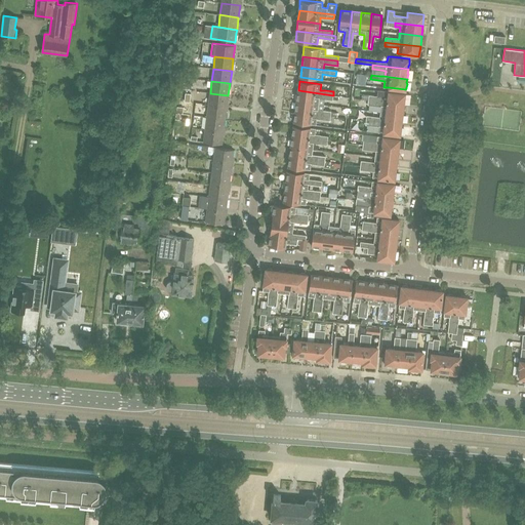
[(298,90),(297,103),(323,106),(324,99),(332,101),(332,99),(333,95),(298,90)]
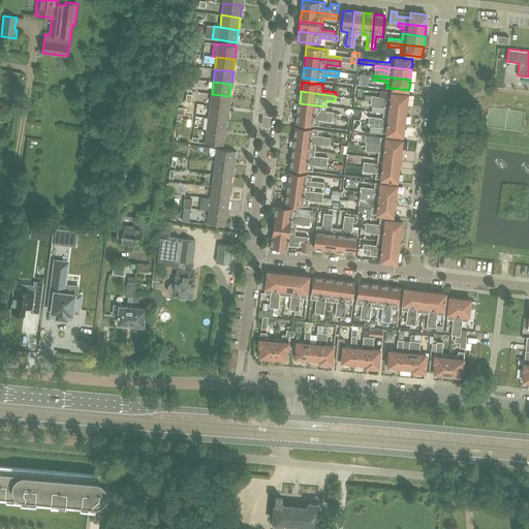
[(372,96),(371,101),(379,102),(406,105),(407,100),(408,100),(408,96),(408,94),(392,92),(381,91),(380,97),(372,96)]
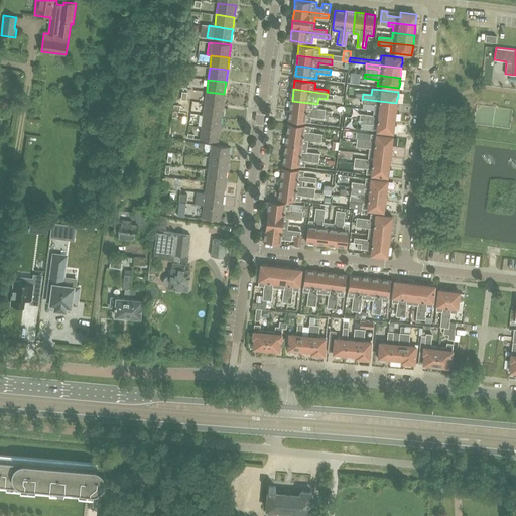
[(223,106),(224,101),(224,94),(207,92),(205,103),(223,106)]
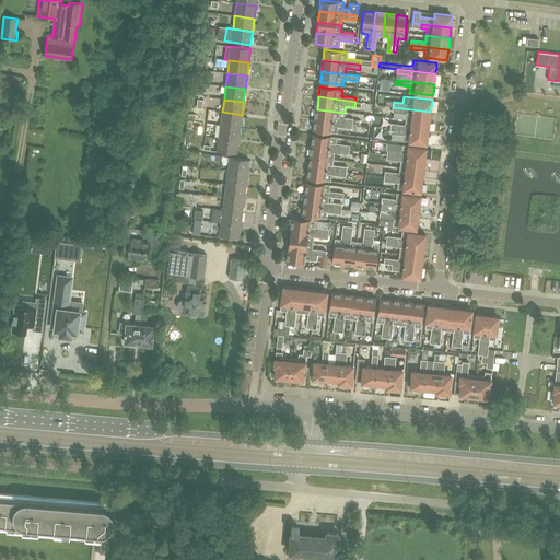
[(393,107),(393,112),(400,113),(407,114),(406,119),(411,120),(429,123),(430,119),(431,115),(430,115),(430,112),(401,108),(393,107)]
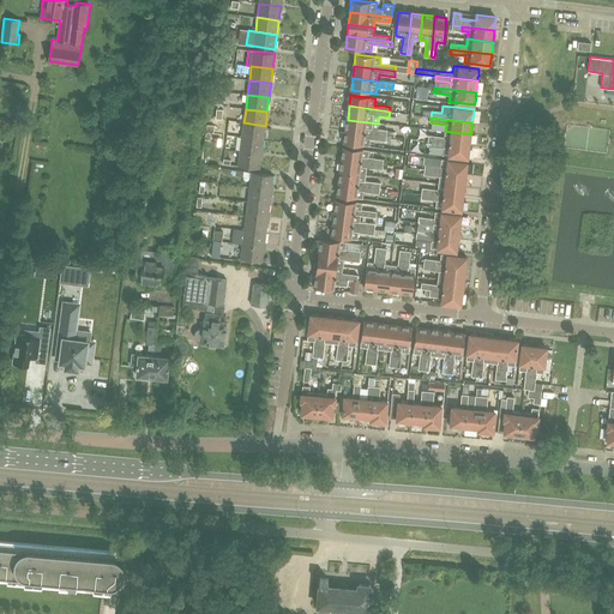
[(348,120),(345,131),(387,136),(390,137),(391,136),(393,136),(395,131),(378,128),(378,124),(348,120)]
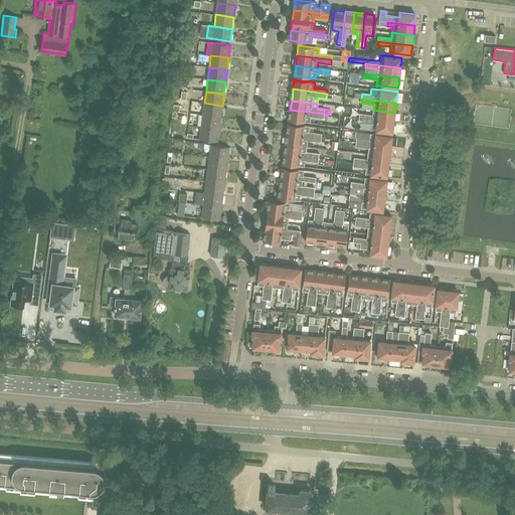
[(204,103),(203,115),(220,118),(222,106),(204,103)]
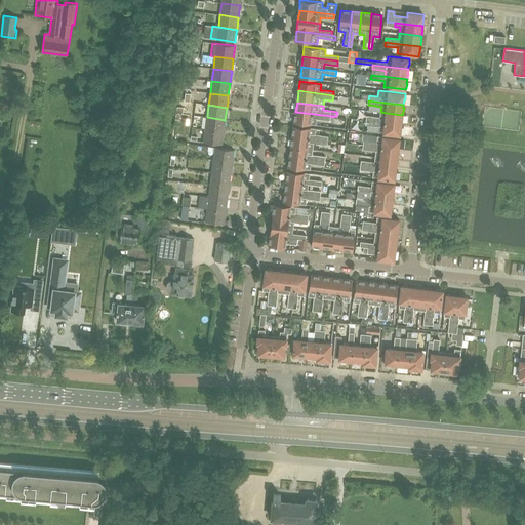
[(295,112),(294,122),(310,124),(316,125),(317,119),(330,120),(331,116),(295,112)]
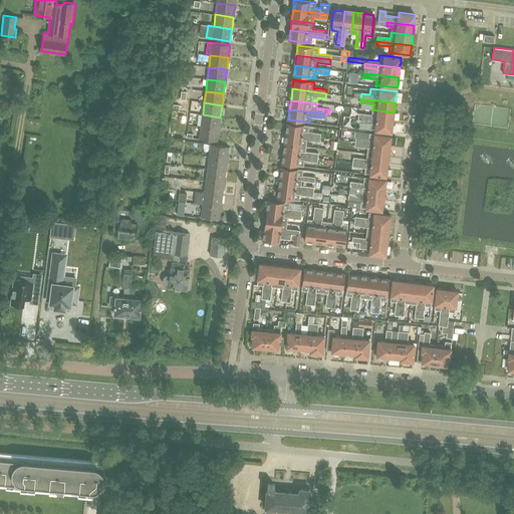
[(358,112),(358,117),(365,118),(393,122),(394,117),(395,113),(394,112),(377,110),(372,109),(371,114),(366,113),(358,112)]
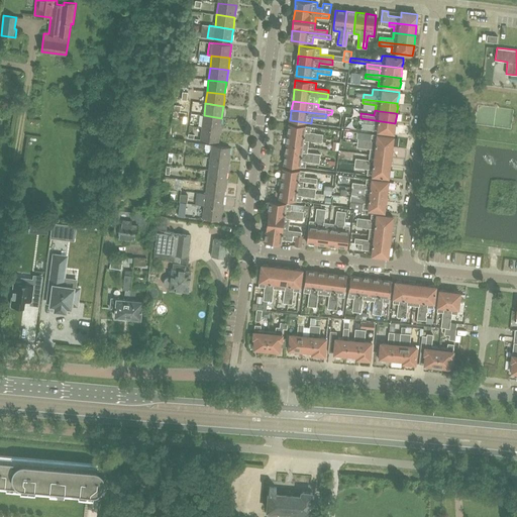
[(204,115),(202,127),(220,130),(221,118),(204,115)]
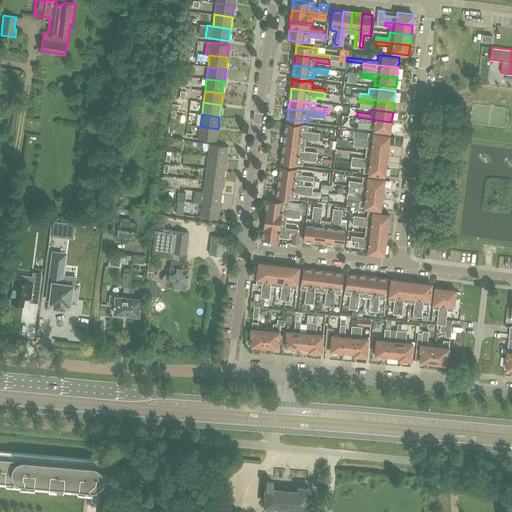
[(357,117),(356,122),(358,122),(357,127),(368,129),(374,130),(390,131),(390,129),(391,129),(391,125),(391,122),(364,118),(357,117)]
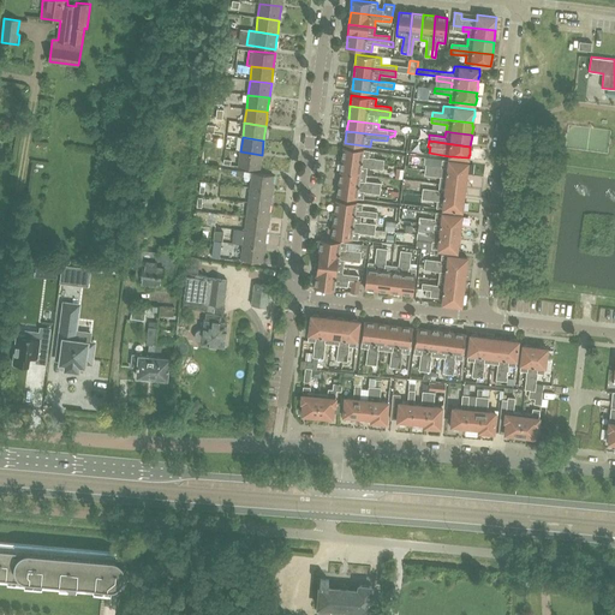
[(342,159),(374,163),(383,166),(384,160),(369,157),(369,150),(344,148),(342,159)]
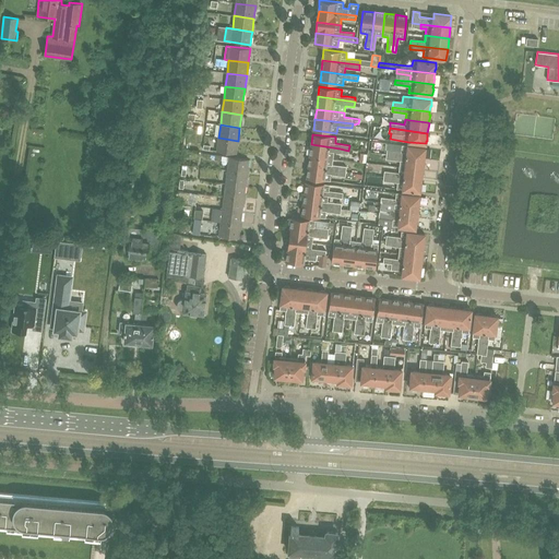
[(236,153),(238,141),(218,138),(216,151),(236,153)]
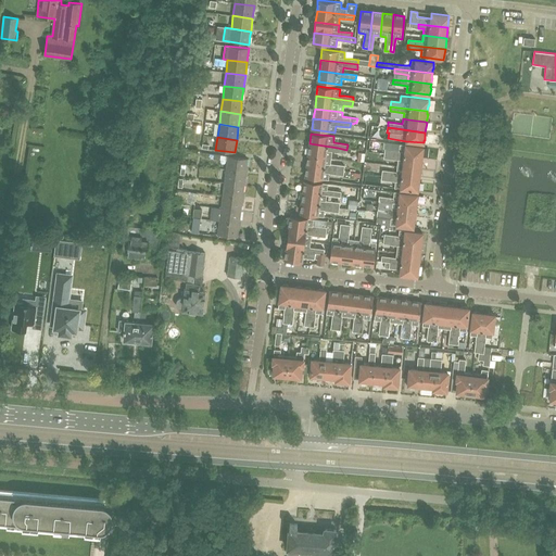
[(384,154),(421,159),(422,147),(386,142),(384,154)]
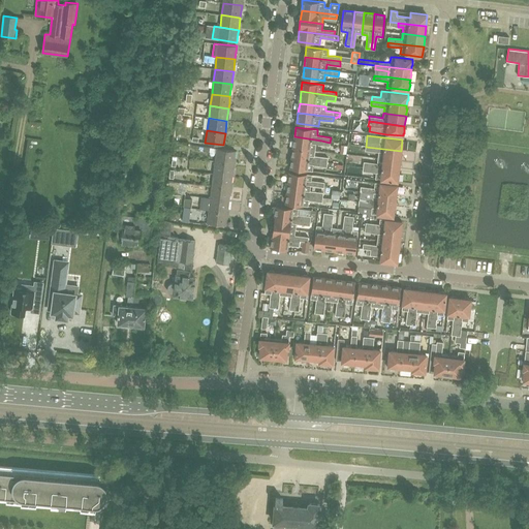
[(330,143),(321,141),(294,136),(293,148),(315,151),(316,145),(330,147),(330,143)]
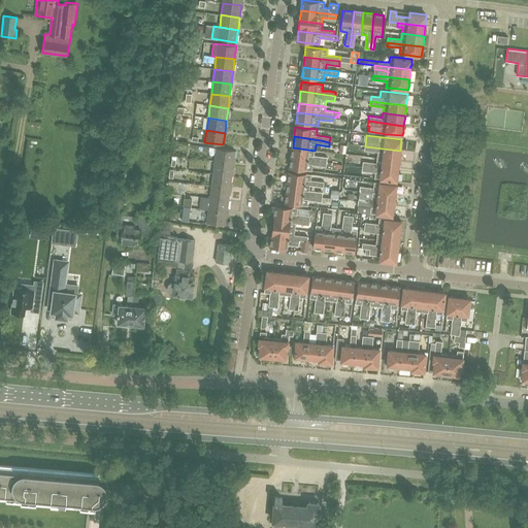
[(377,157),(383,158),(399,160),(400,151),(365,146),(364,150),(377,152),(377,157)]
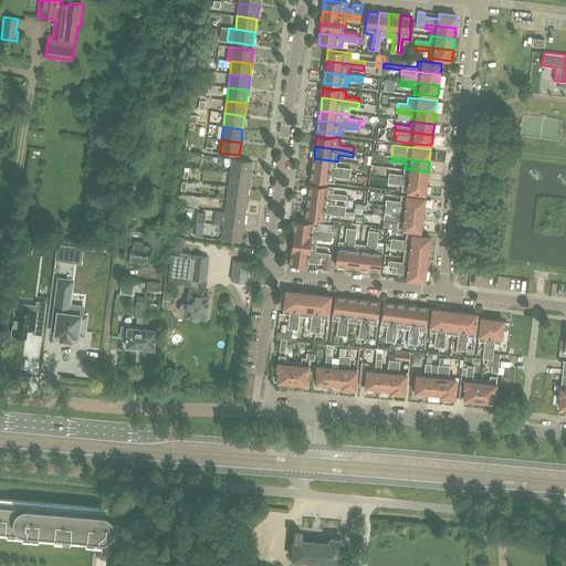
[(312,169),(342,173),(350,174),(350,168),(336,167),(337,161),(314,158),(312,169)]
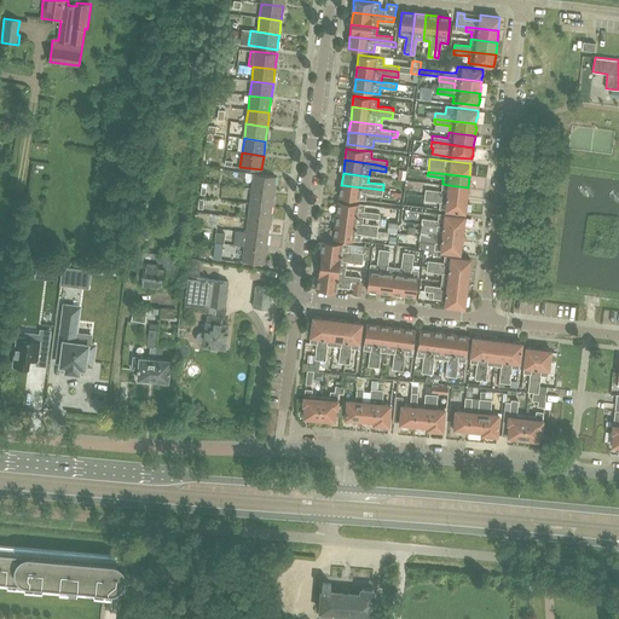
[(254,174),(252,189),(273,191),(276,177),(254,174)]
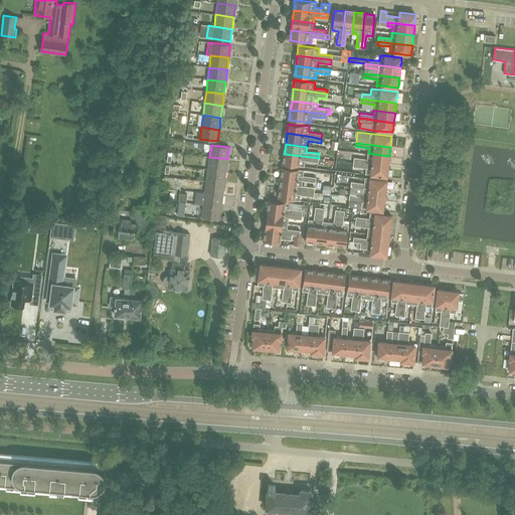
[(388,166),(389,156),(373,154),(368,153),(367,159),(362,158),(354,157),(353,162),(361,163),(388,166)]
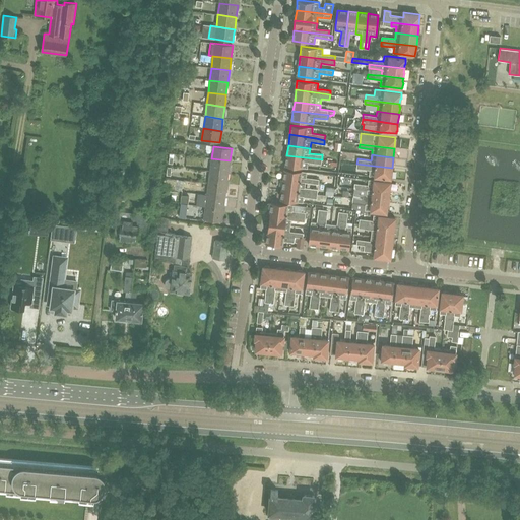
[(321,164),(322,159),(314,158),(286,155),(285,166),(307,168),(308,163),(321,164)]
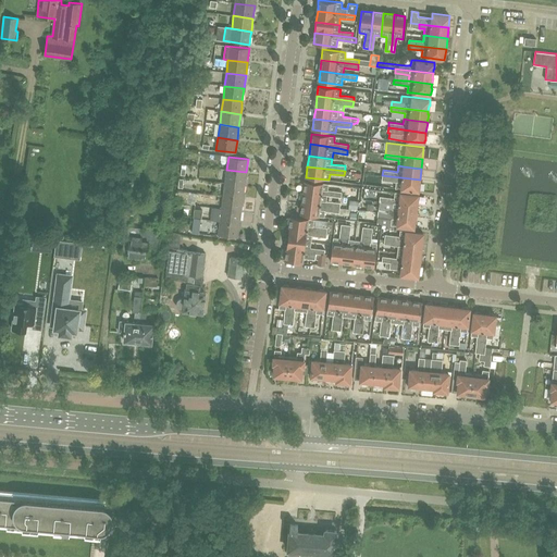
[(246,172),(226,170),(225,183),(245,185),(246,172)]
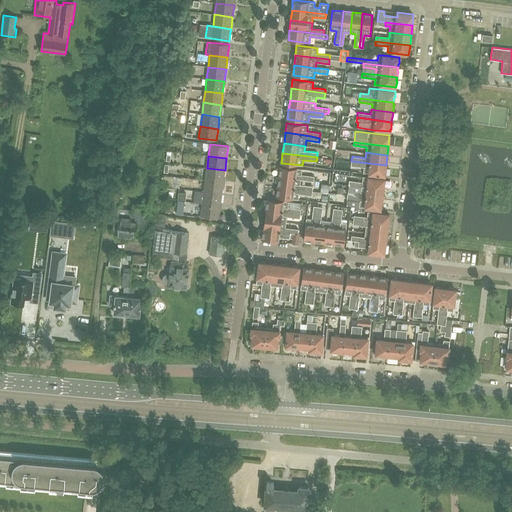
[(386,165),(359,162),(351,161),(351,165),(364,167),(363,173),(385,175),(386,165)]
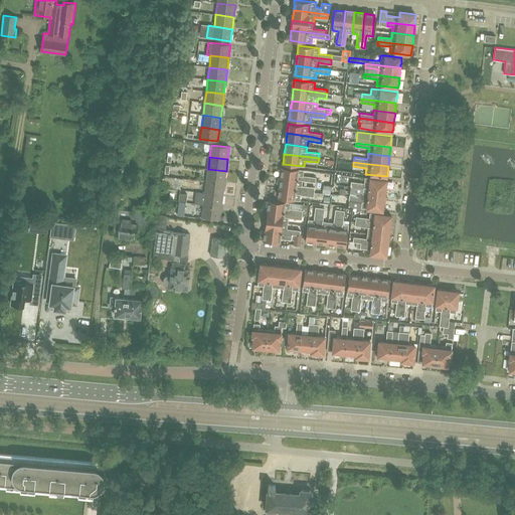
[(303,180),(308,181),(312,181),(315,182),(316,177),(308,176),(308,177),(303,177),(304,170),(283,168),(281,177),(303,180)]
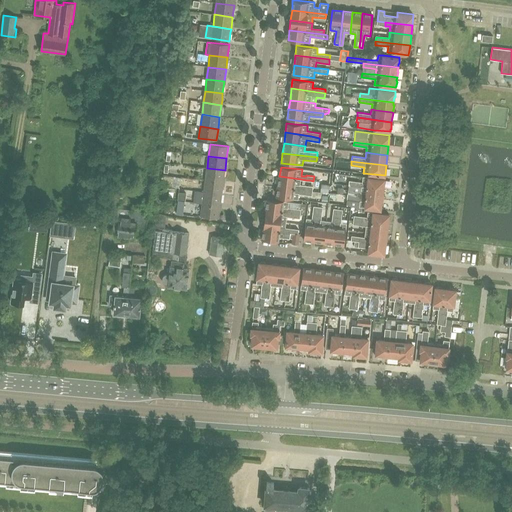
[(207,168),(205,180),(223,182),(225,170),(207,168)]
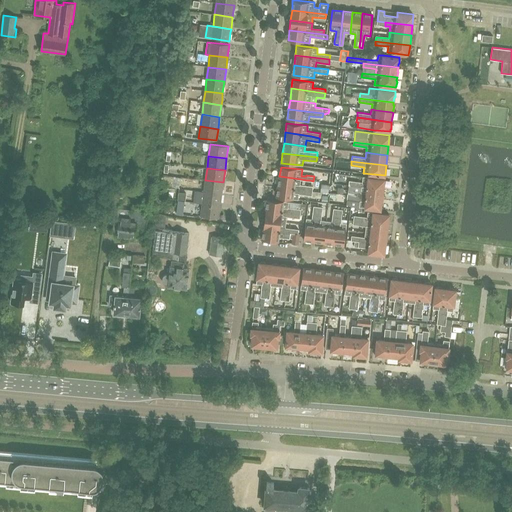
[(294,189),(304,190),(312,191),(313,186),(309,185),(300,184),(301,179),(279,176),(278,187),(294,189)]
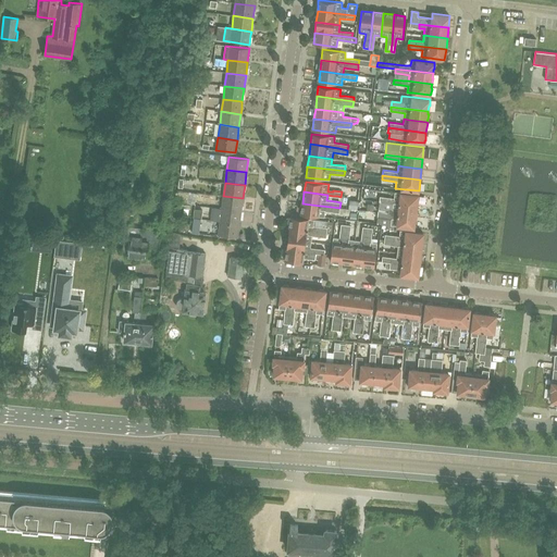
[(387,202),(417,206),(418,195),(395,192),(394,198),(380,197),(380,201),(387,202)]
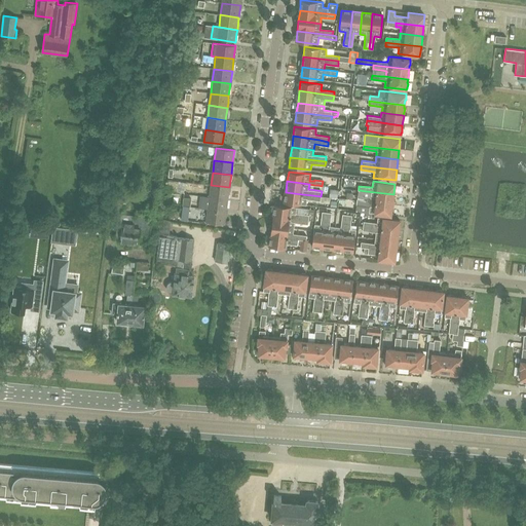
[(211,185),(210,197),(228,199),(229,187),(211,185)]
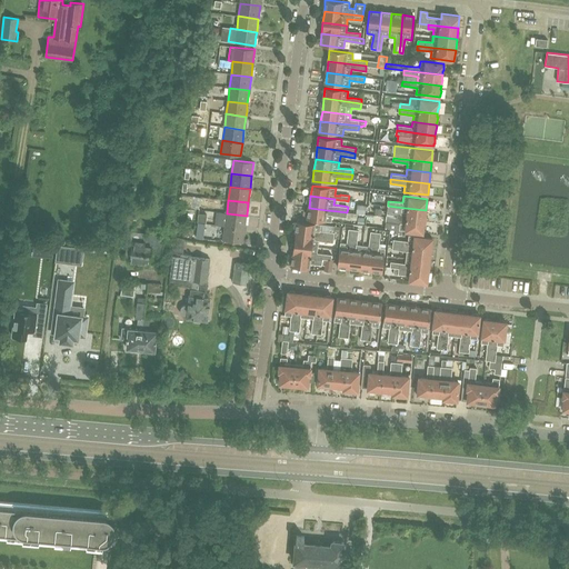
[(357,205),(356,213),(365,215),(366,206),(357,205)]
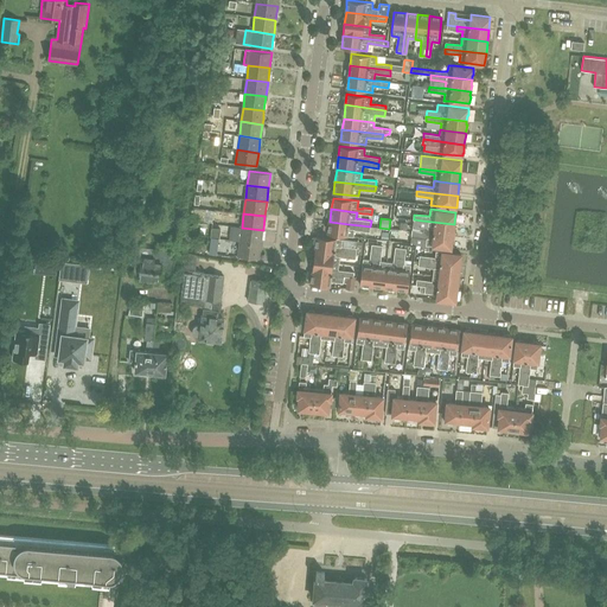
[(454,224),(422,221),(414,219),(411,231),(434,234),(452,236),(454,224)]
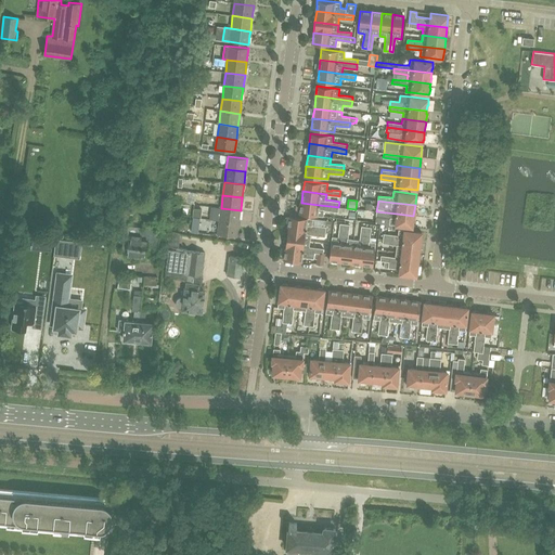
[(301,203),(299,214),(317,216),(323,217),(323,210),(337,213),(338,207),(330,206),(319,205),(301,203)]
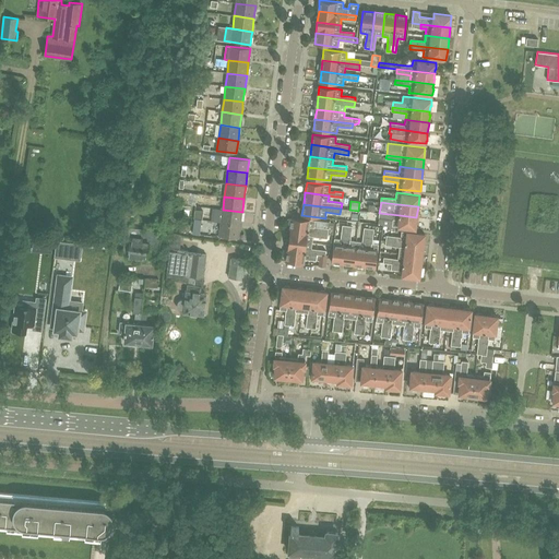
[(206,210),(195,209),(194,218),(204,219),(206,210)]
